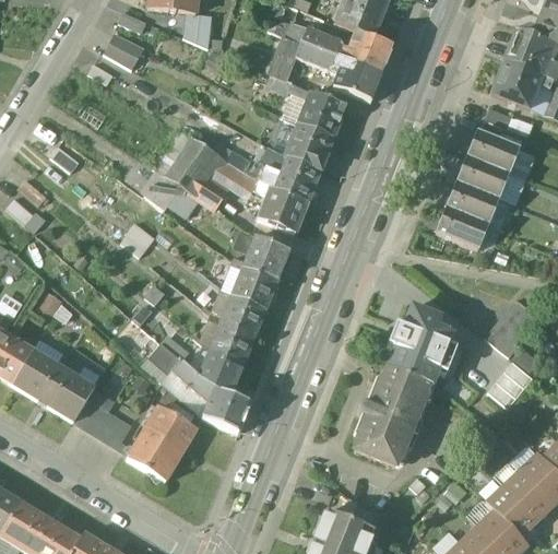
[(149,0),(147,8),(186,13),(194,14),(196,0),(149,0)]
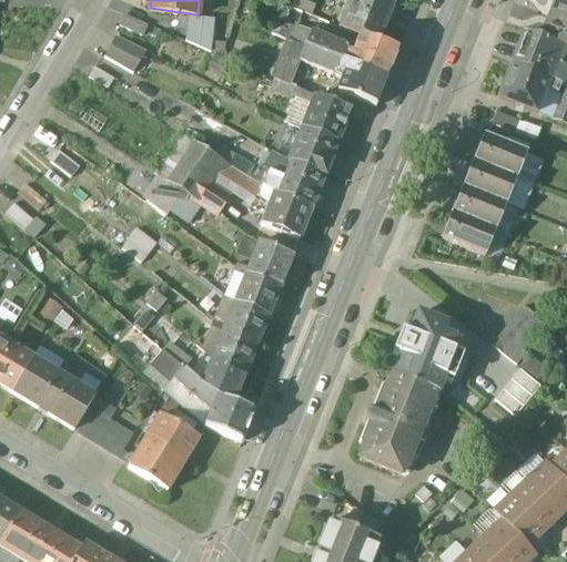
[(391,9),(367,0),(347,0),(338,23),(361,32),(360,34),(377,41),(378,41),(391,9)]
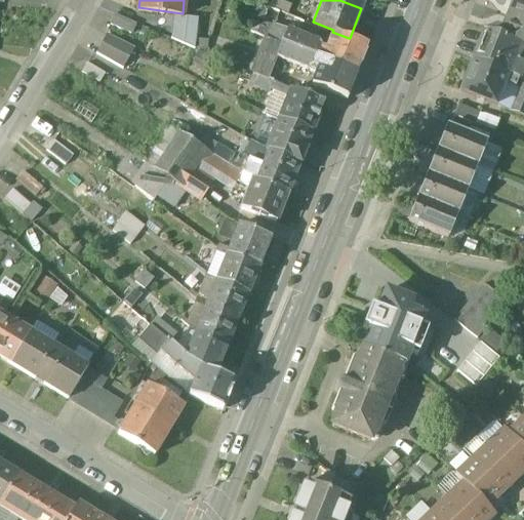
[(339,0),(361,8),(364,0),(339,0)]
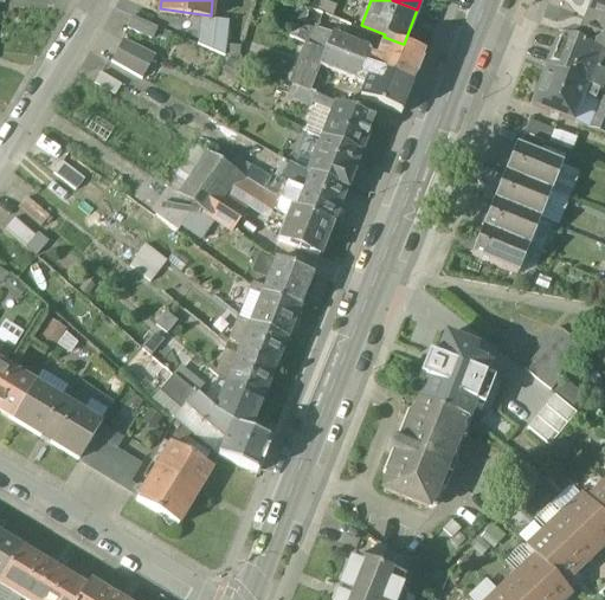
[(594,0),(587,17),(604,24),(604,0),(594,0)]
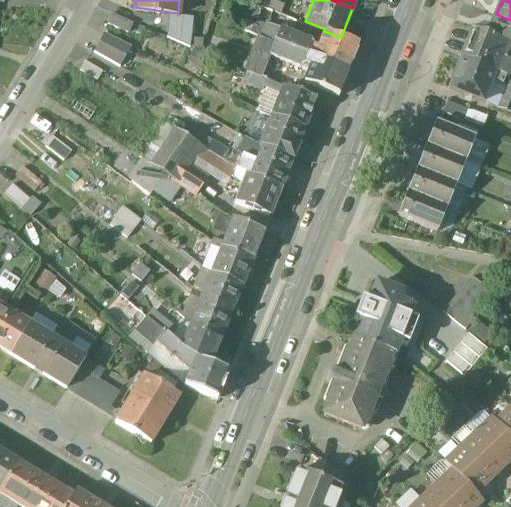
[(273,8),(262,4),(258,13),(269,16),(273,8)]
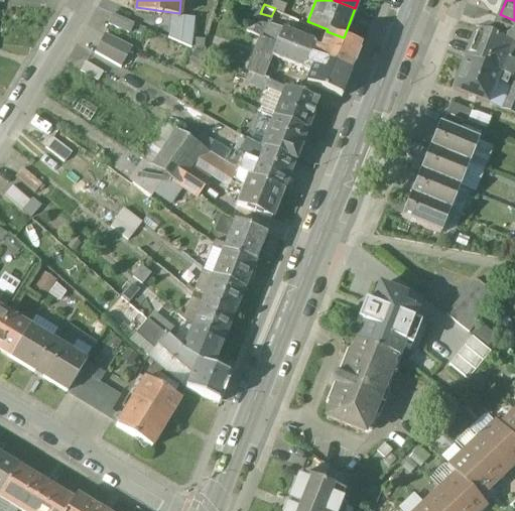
[(307,21),(275,8),(271,16),(325,37),(327,31),(328,29),(307,21)]
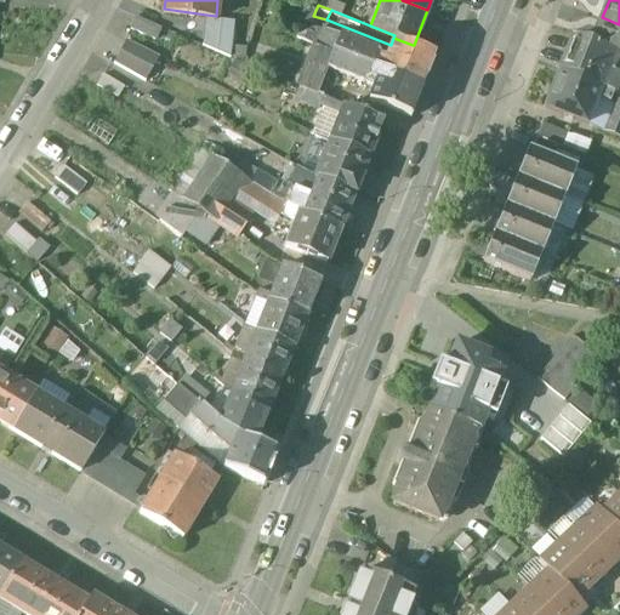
[(160,23),(136,13),(130,26),(154,36),(160,23)]
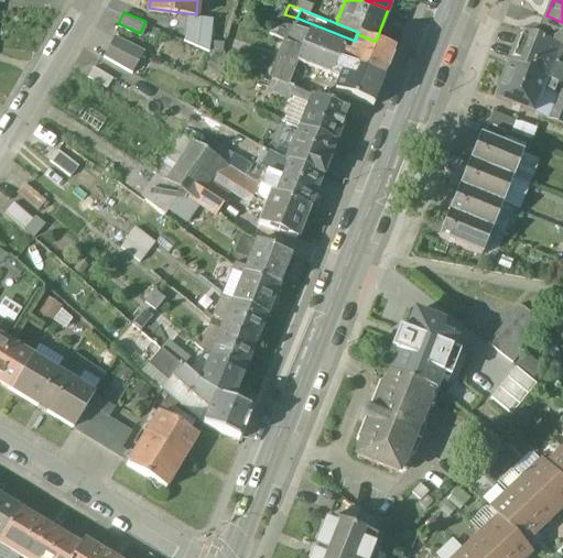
[(196,14),(187,13),(184,37),(209,48),(213,17),(196,14)]
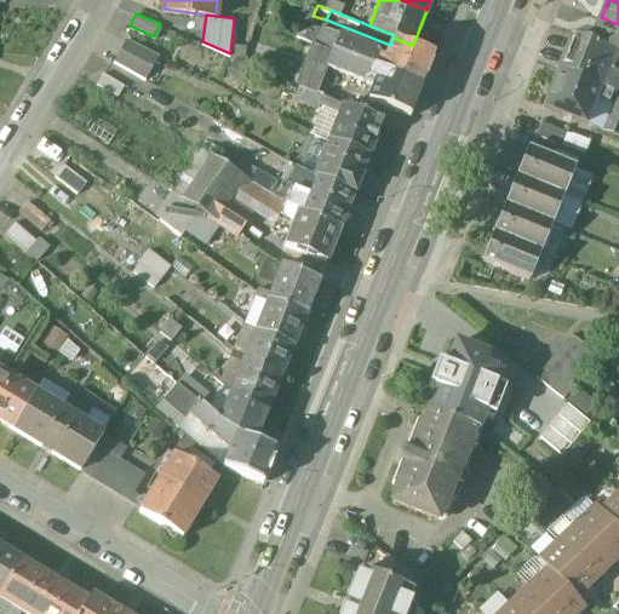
[(618,24),(601,17),(591,40),(618,51),(618,24)]
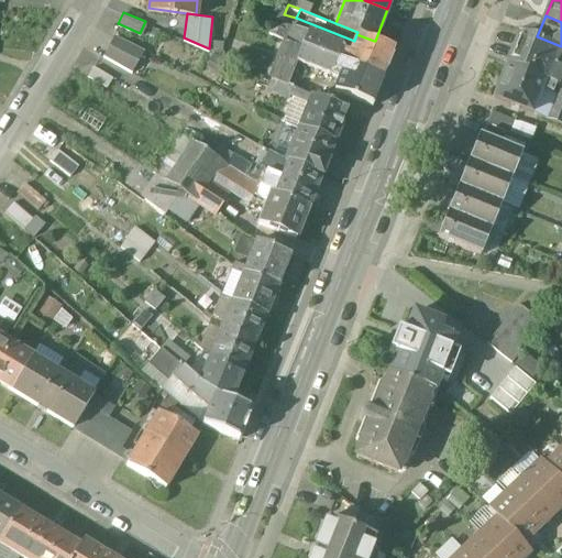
[(294,25),(282,21),(279,25),(273,23),(270,30),(288,39),(294,25)]
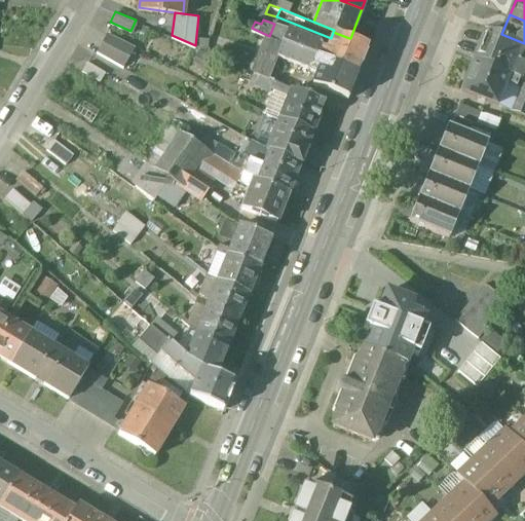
[(289,26),(275,21),(274,24),(269,36),(283,40),(289,26)]
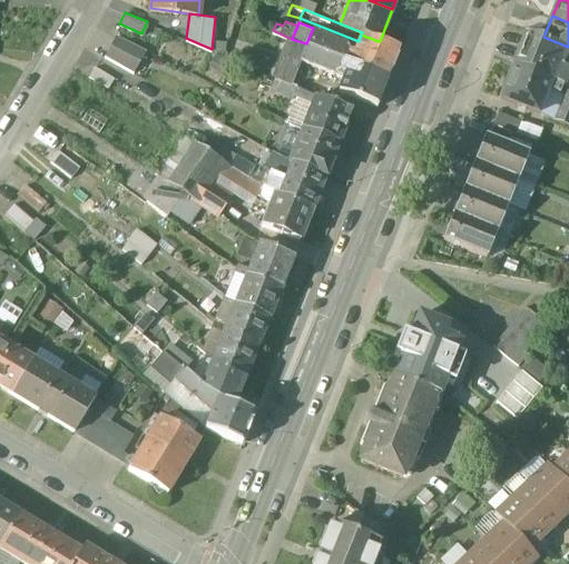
[(359,41),(356,46),(313,28),(306,43),(389,77),(400,49),(380,41),(379,41),(361,35),(359,41)]
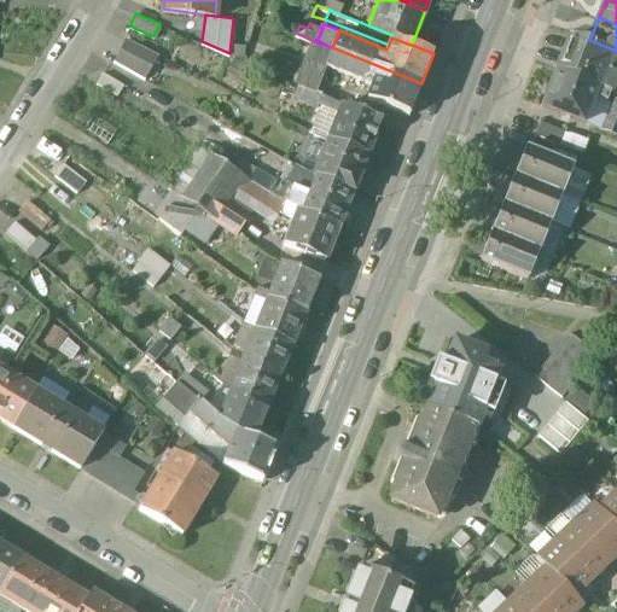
[(599,85),(616,92),(616,73),(616,71),(609,68),(616,51),(589,40),(572,33),(558,68),(599,85)]
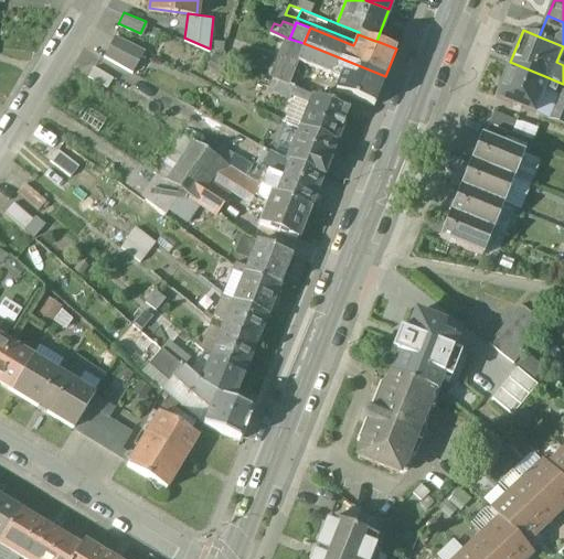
[(145,49),(115,34),(104,54),(132,71),(145,49)]
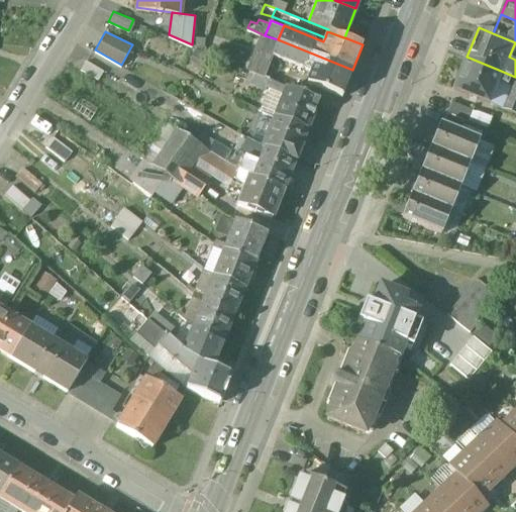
[(278,39),(265,35),(250,71),(255,73),(255,72),(265,76),(274,54),(273,53),(278,39)]
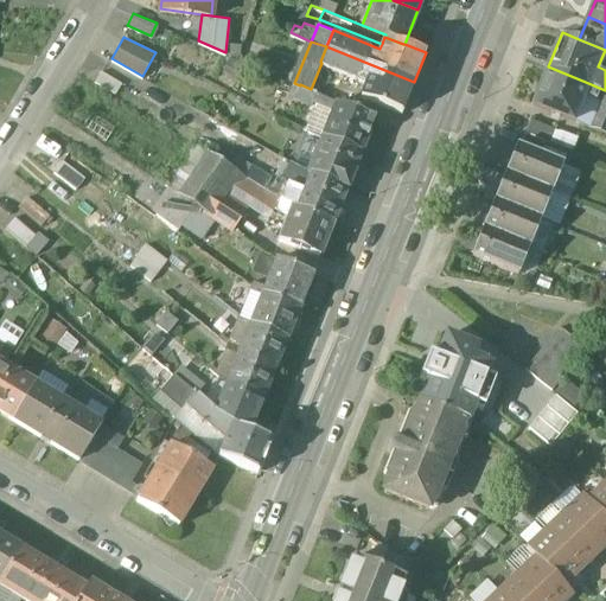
[(414,82),(326,46),(320,62),(321,63),(355,77),(362,75),(368,77),(361,94),(402,110),(414,82)]
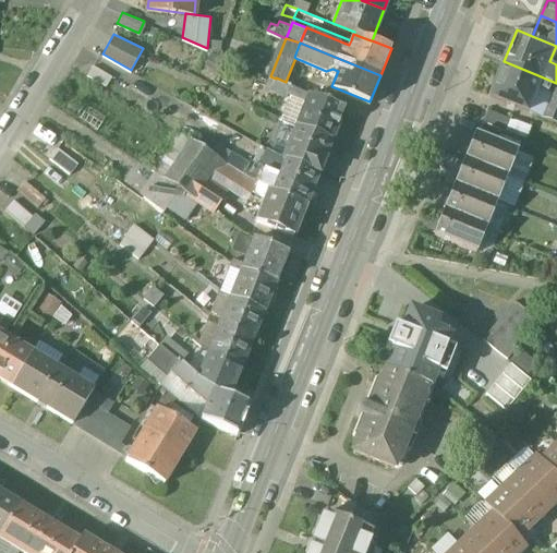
[(541,76),(504,61),(491,95),(528,109),(541,76)]
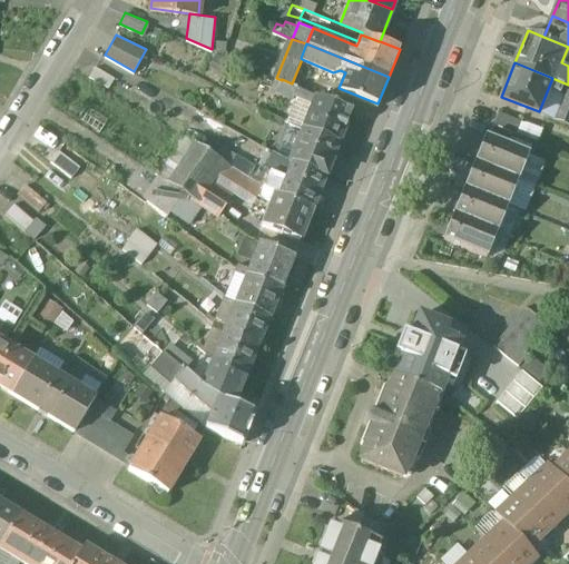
[(114,76),(95,65),(88,75),(108,86),(114,76)]
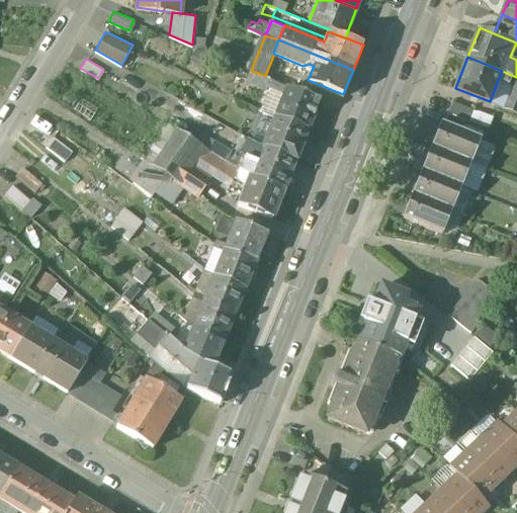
[(265,76),(256,72),(256,73),(252,80),(267,87),(268,85),(267,85),(270,78),(265,76)]
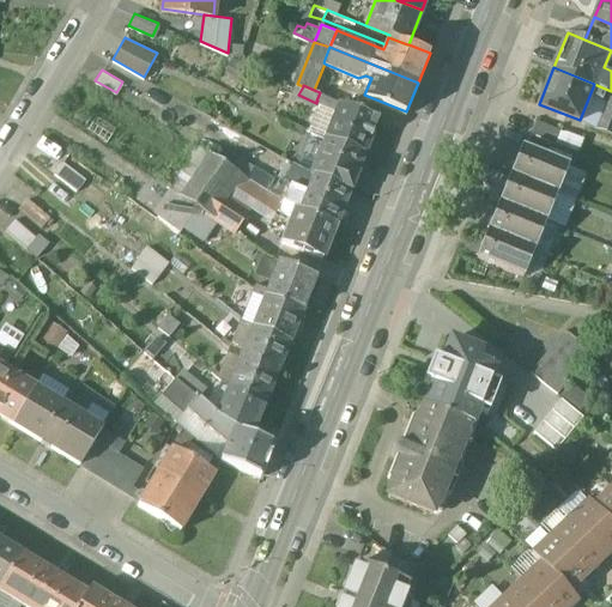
[(320,103),(337,110),(325,137),(364,152),(379,116),(339,102),(320,92),(316,101),(317,101),(320,103)]
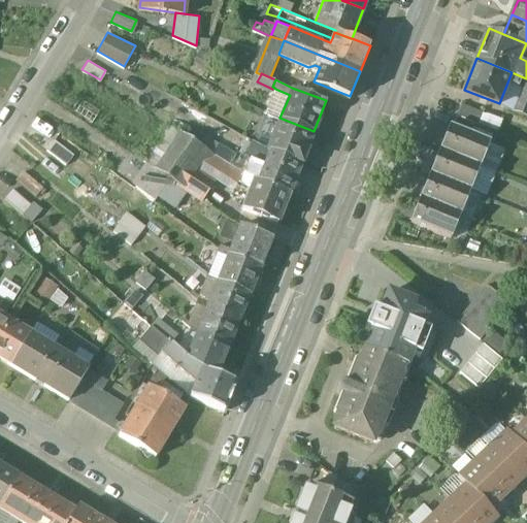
[(526,80),(515,109),(526,115),(526,80)]
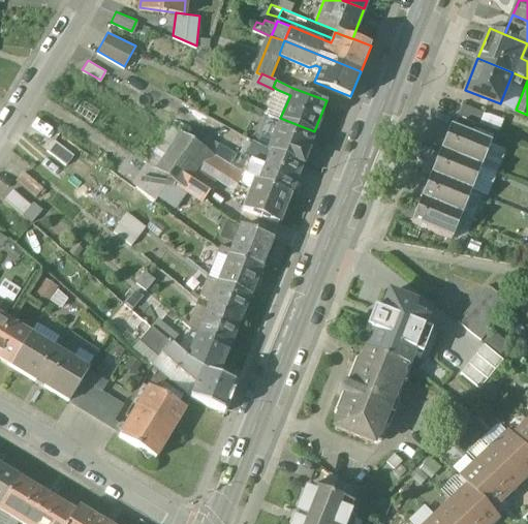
[(266,112),(280,118),(290,95),(276,89),(266,112)]
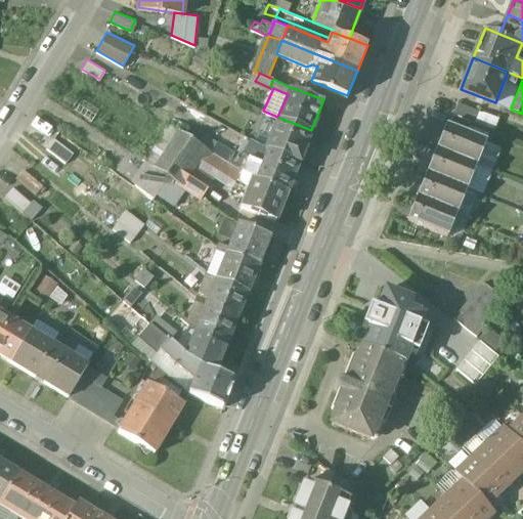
[(480,110),(458,100),(453,112),(475,121),(480,110)]
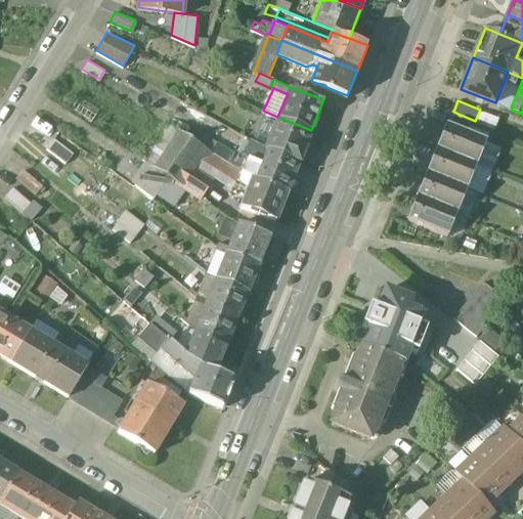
[(311,130),(277,117),(265,147),(268,148),(300,161),(305,147),(304,146),(311,130)]
